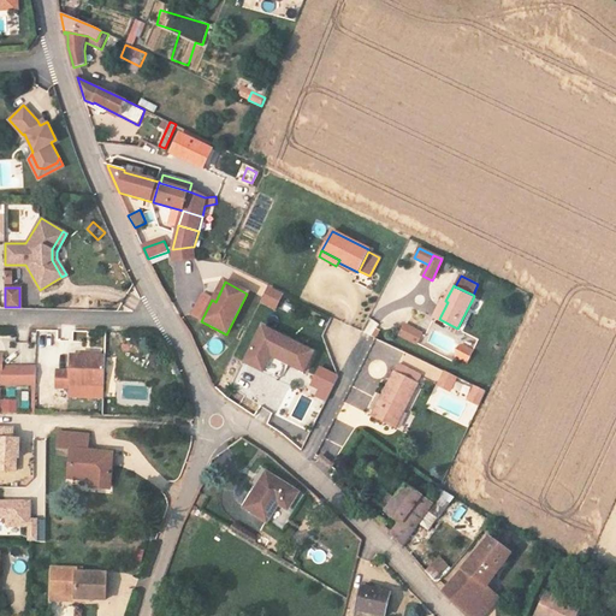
[(279,294),(268,289),(264,300),(273,304),(279,294)]
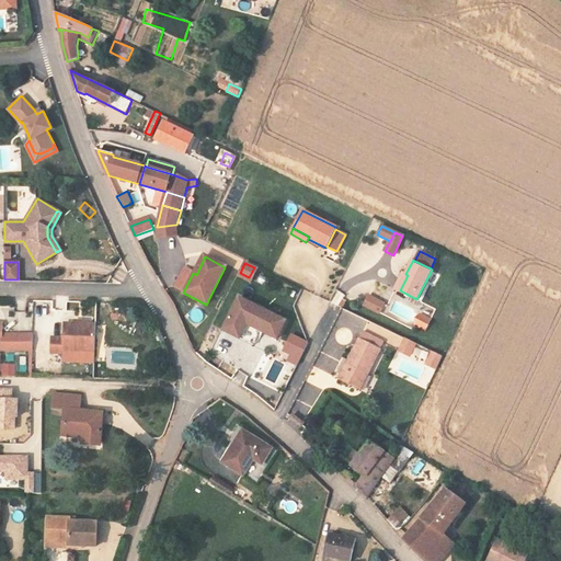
[(403,273),(396,289),(400,290),(408,275),(405,274),(403,273)]
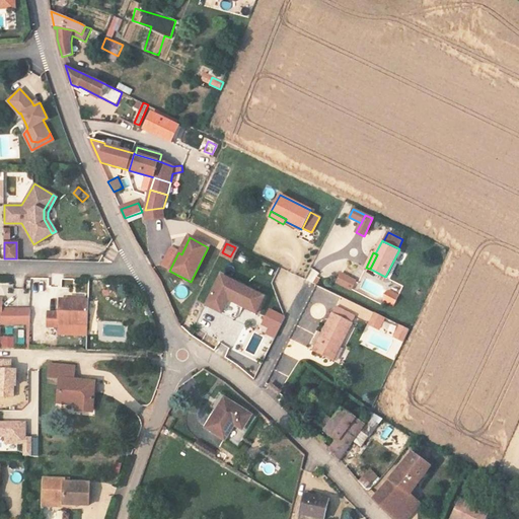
[(341,273),(337,281),(352,289),(356,281),(341,273)]
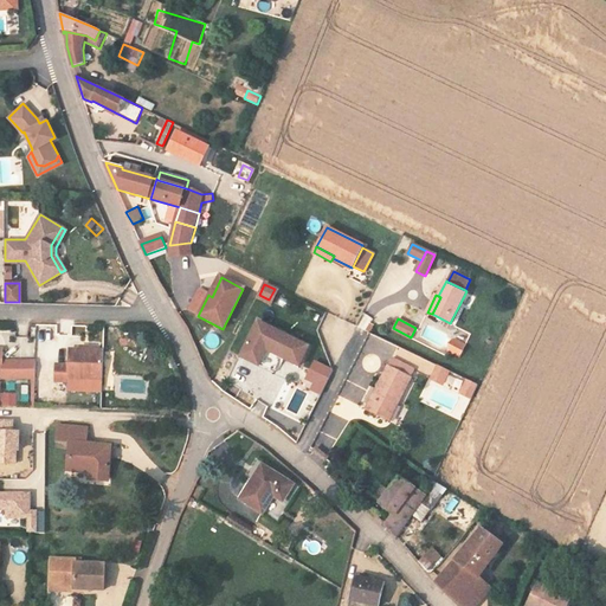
[(309,346),(258,322),(242,358),(275,373),(282,358),(300,366),(309,346)]
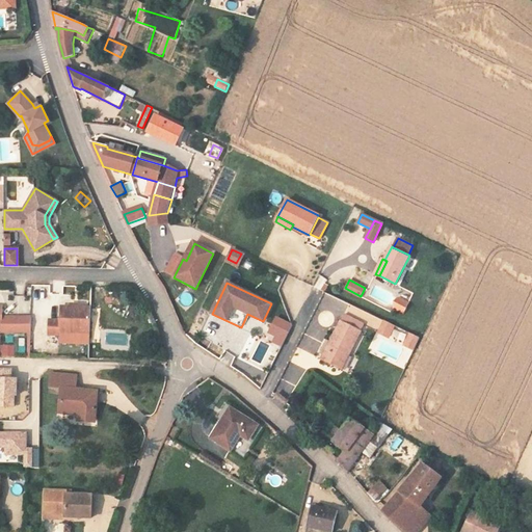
[(399,296),(394,307),(404,312),(409,301),(399,296)]
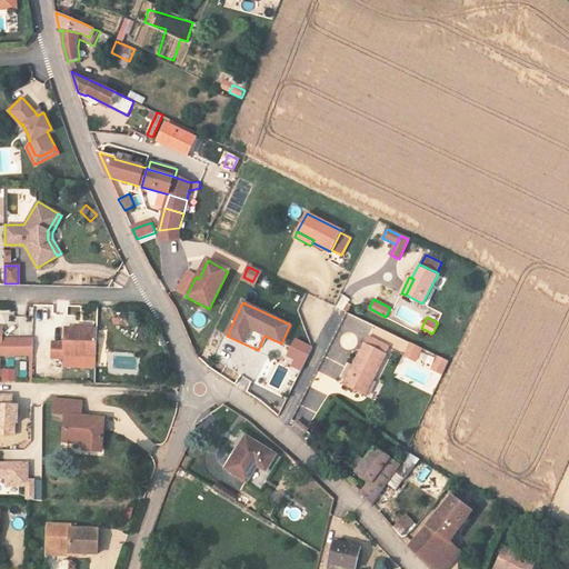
[(0,347),(2,348),(2,356),(33,357),(35,340),(3,339),(3,328),(0,328),(0,347)]
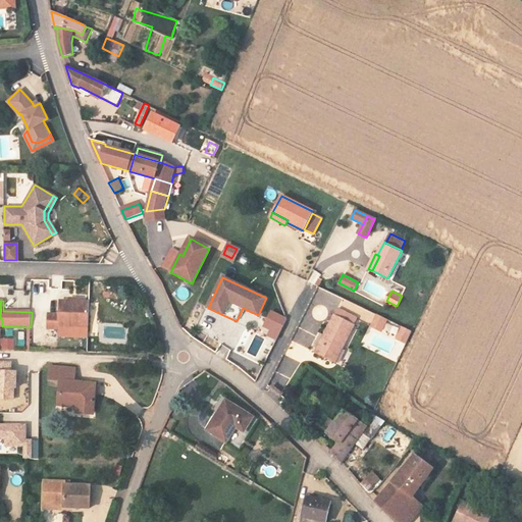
[(48,314),(48,328),(59,328),(59,326),(73,327),(88,327),(89,302),(80,302),(68,301),(59,301),(59,314),(48,314)]
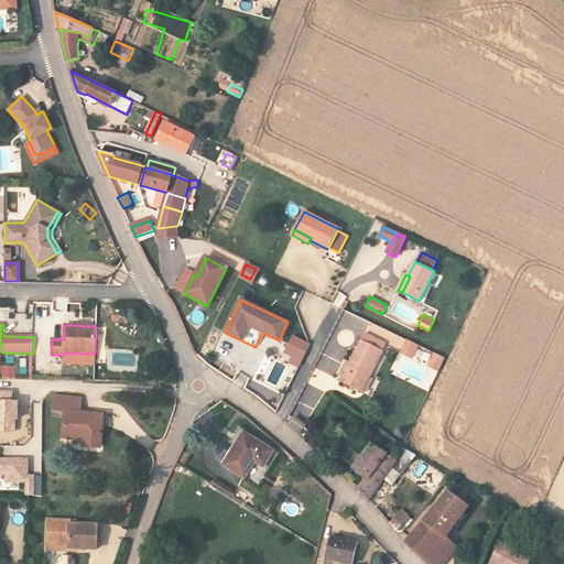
[(364,334),(360,340),(381,350),(384,344),(364,334)]
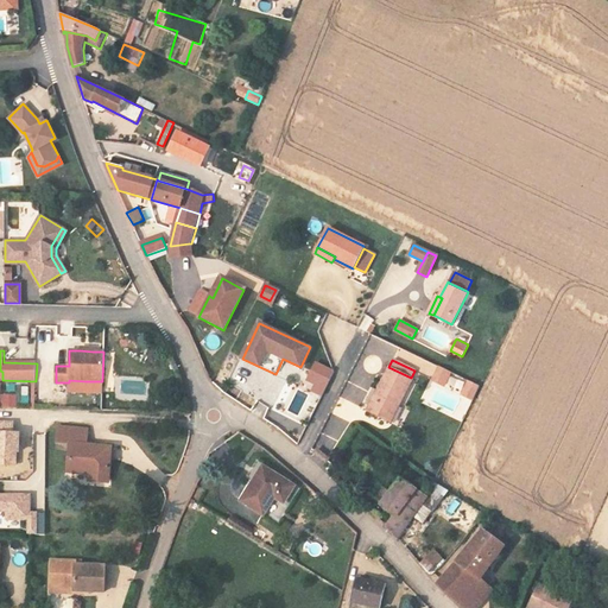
[(451,371),(439,365),(434,379),(444,384),(451,371)]
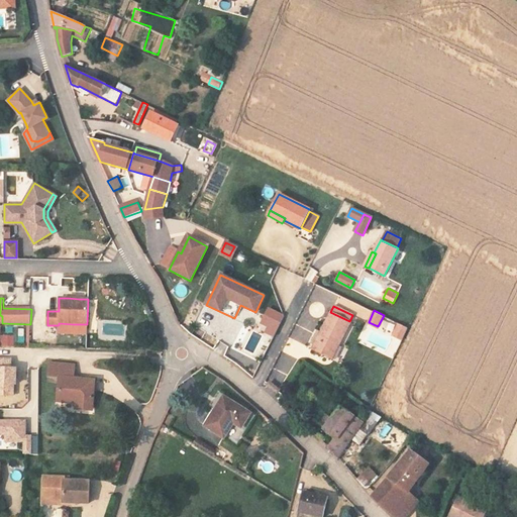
[(339,344),(349,321),(330,312),(313,349),(330,357),(336,342),(339,344)]
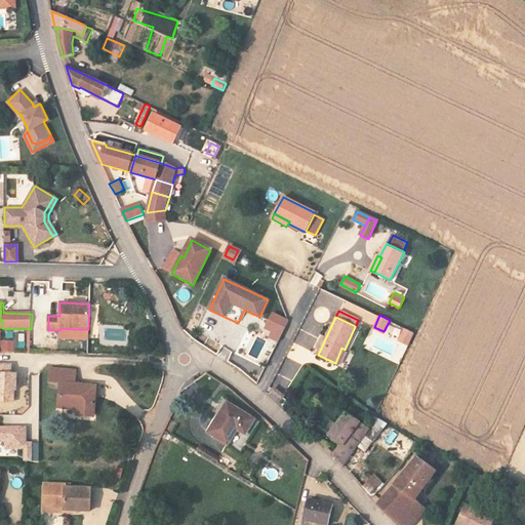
[(415,331),(405,327),(400,338),(409,344),(415,331)]
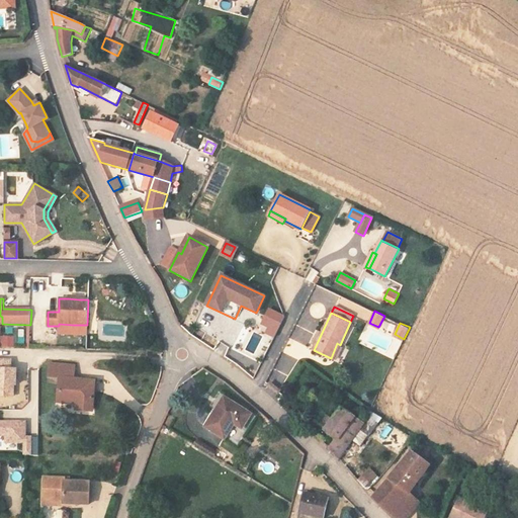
[(59,324),(59,326),(59,334),(72,334),(73,325),(59,324)]
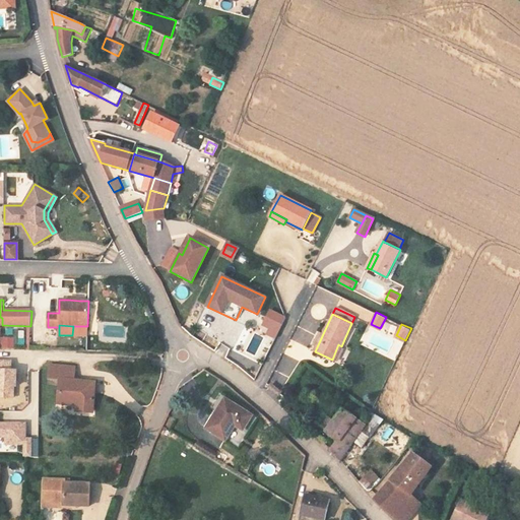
[(73,326),(72,335),(87,336),(87,326),(73,326)]
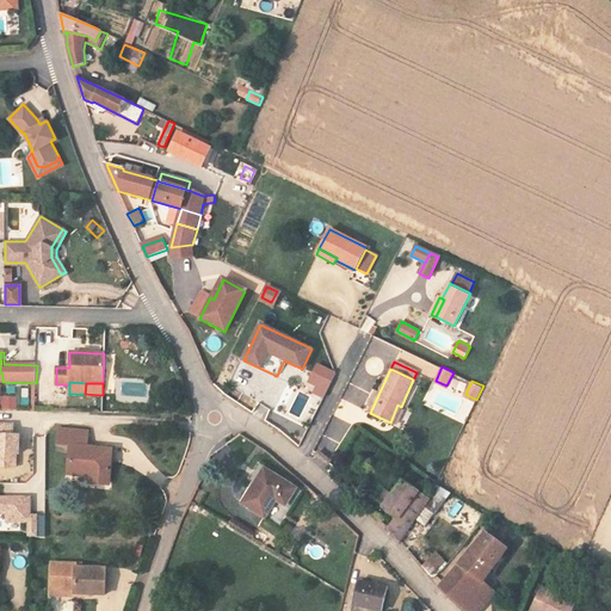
[(297,389),(288,413),(301,418),(310,395),(297,389)]
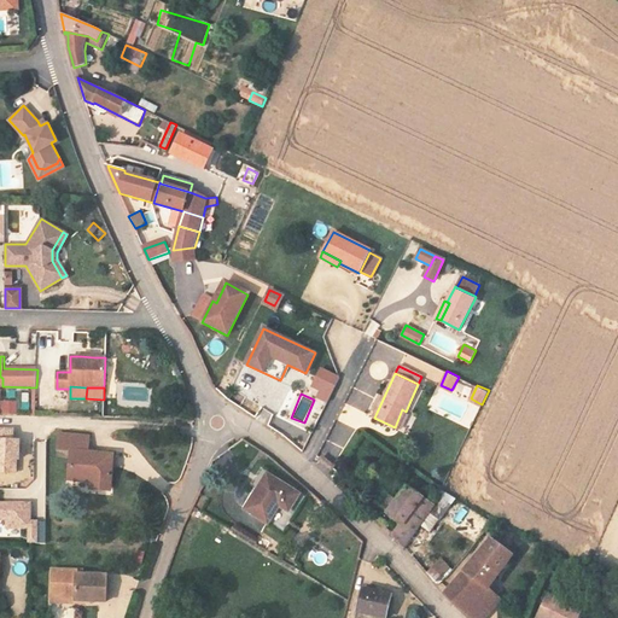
[(267,425),(273,414),(263,408),(257,420),(267,425)]
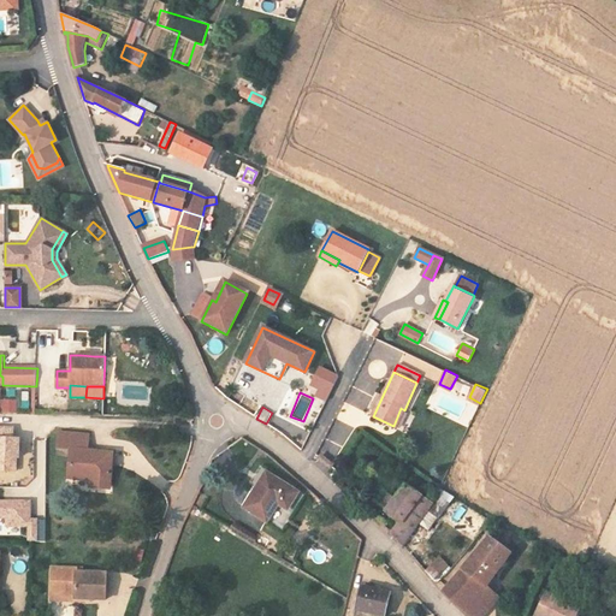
[(396,427),(404,410),(401,408),(394,426),(396,427)]
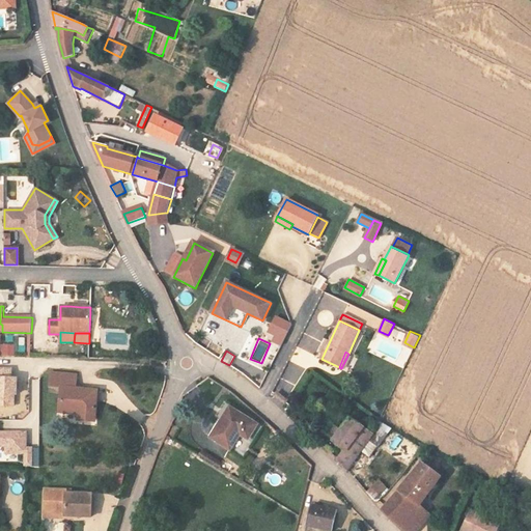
[(10,368),(0,368),(0,406),(14,407),(14,394),(16,394),(16,378),(10,378),(10,368)]
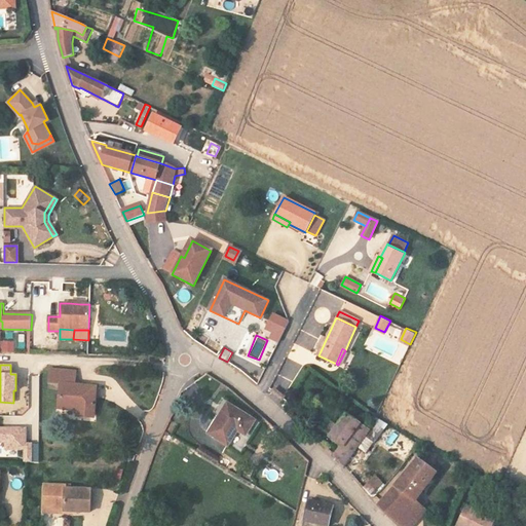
[(96,396),(97,387),(74,385),(75,372),(51,370),(50,383),(61,384),(59,408),(77,409),(84,410),(83,416),(94,417),(96,396)]
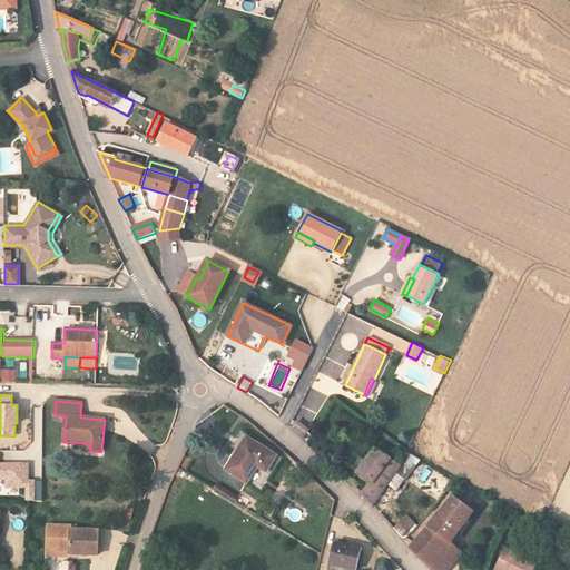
[(295,420),(288,426),(303,438),(308,430),(295,420)]
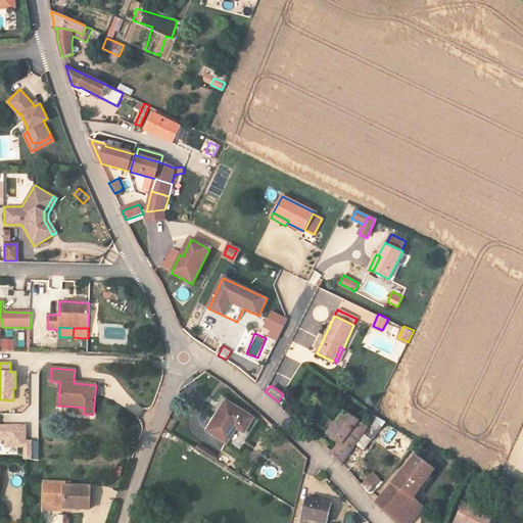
[(238,425),(245,430),(253,418),(227,401),(208,431),(227,442),(236,429),(238,425)]
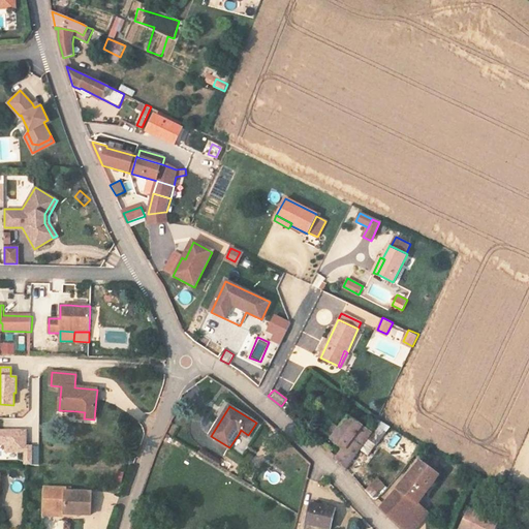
[(344,449),(362,426),(349,416),(340,430),(334,425),(328,433),(334,438),(333,439),(344,449)]
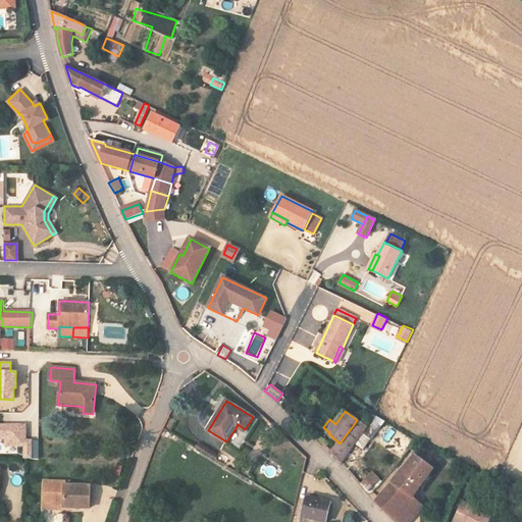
[(364,432),(371,437),(372,438),(381,426),(371,419),(366,426),(368,428),(364,432)]
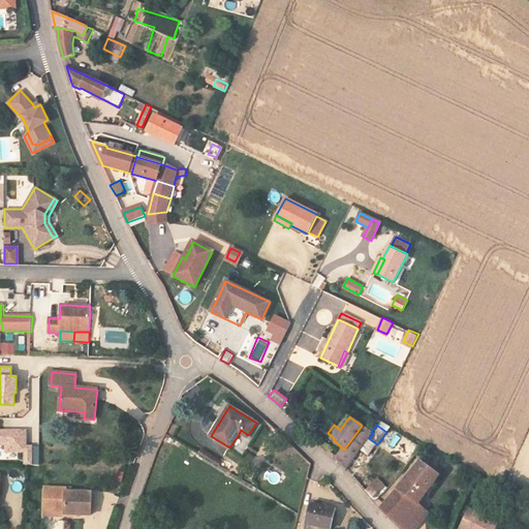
[(371,432),(362,426),(344,449),(338,458),(347,469),(361,450),(369,438),(373,434),(371,432)]
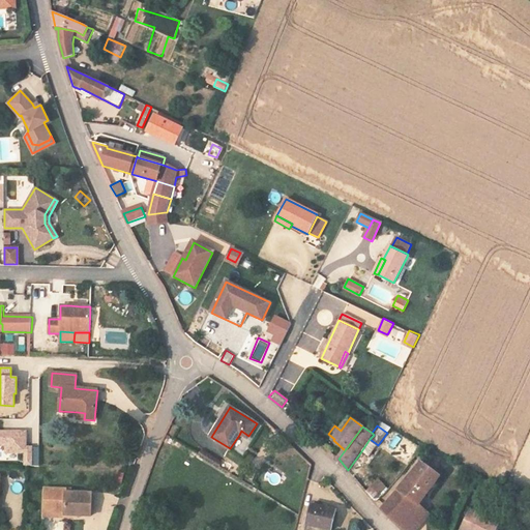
[(0,445),(5,445),(5,451),(25,451),(25,465),(31,465),(31,446),(25,446),(25,431),(0,431),(0,445)]
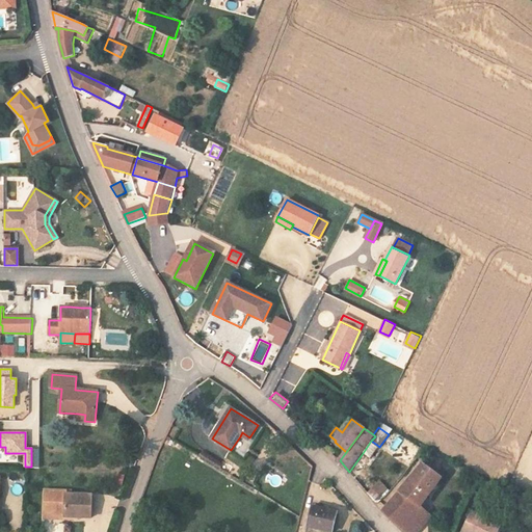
[(242,432),(240,436),(247,441),(249,437),(242,432)]
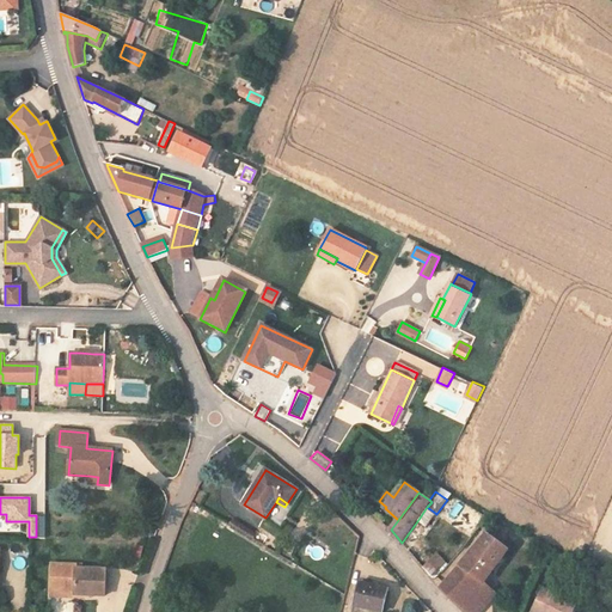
[(453,500),(450,507),(463,514),(466,507),(453,500)]
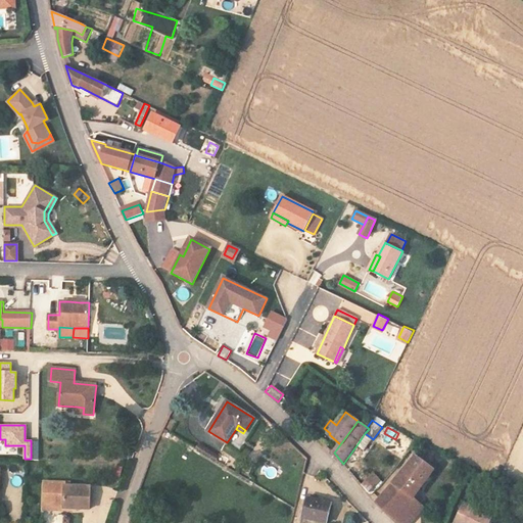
[(372,438),(365,433),(357,445),(363,450),(372,438)]
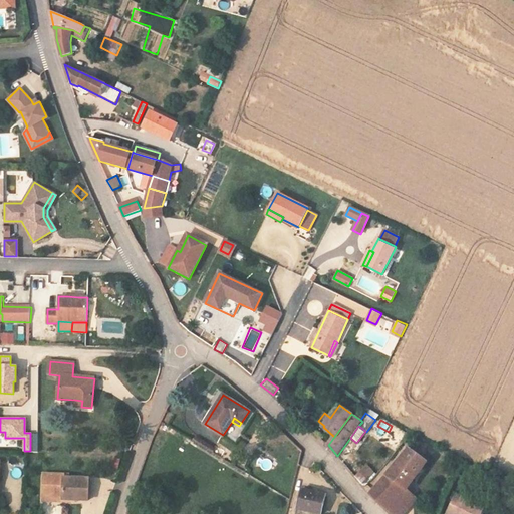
[(391,511),(408,489),(427,463),(410,449),(370,494),(391,511)]
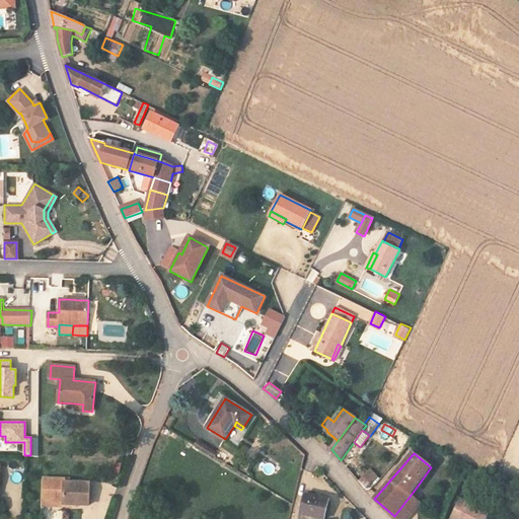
[(357,480),(367,491),(380,478),(369,468),(357,480)]
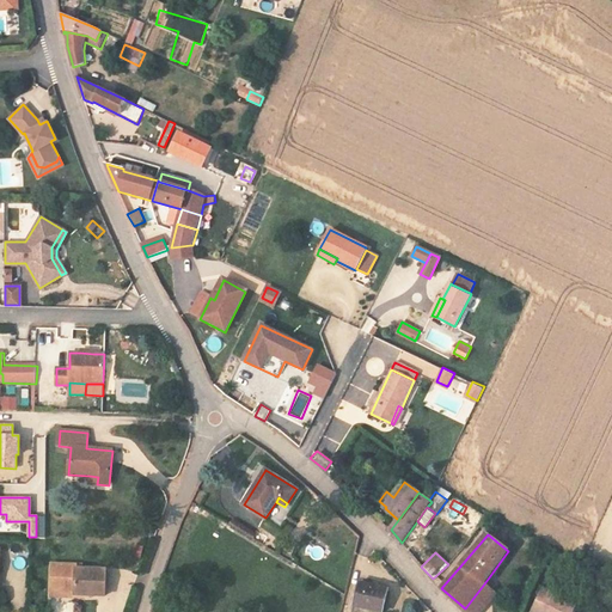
[(51,564),(50,588),(63,588),(63,594),(106,597),(106,570),(77,569),(77,565),(51,564)]
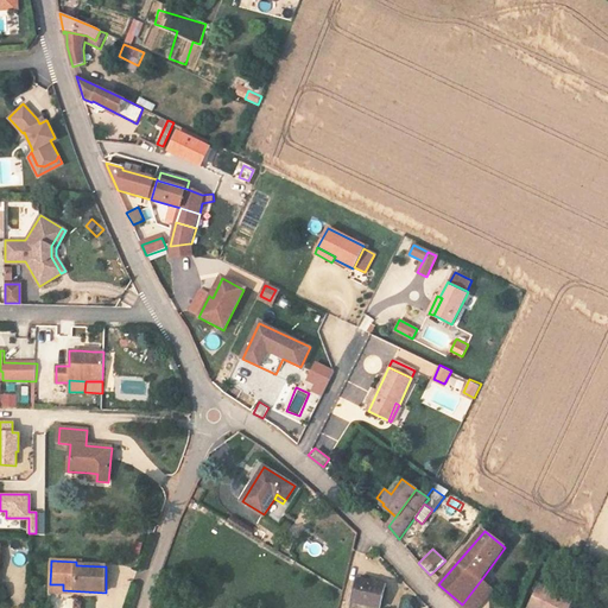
[(479,607),(495,590),(482,578),(462,605),(464,607),(479,607)]
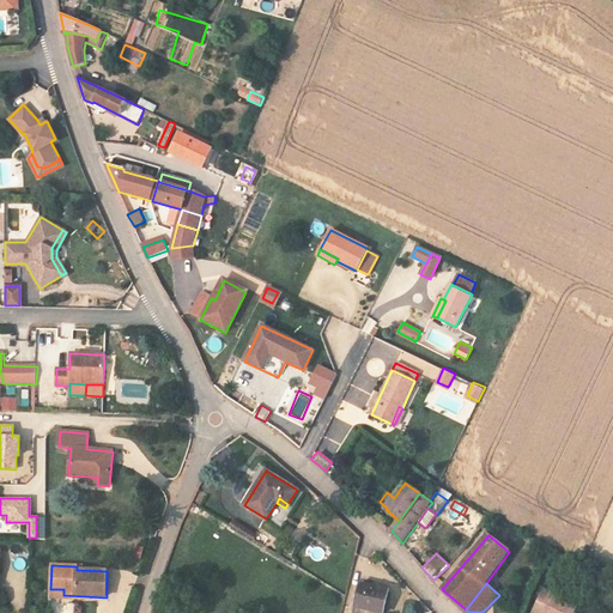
[(383,612),(389,590),(360,584),(356,606),(382,612),(383,612)]
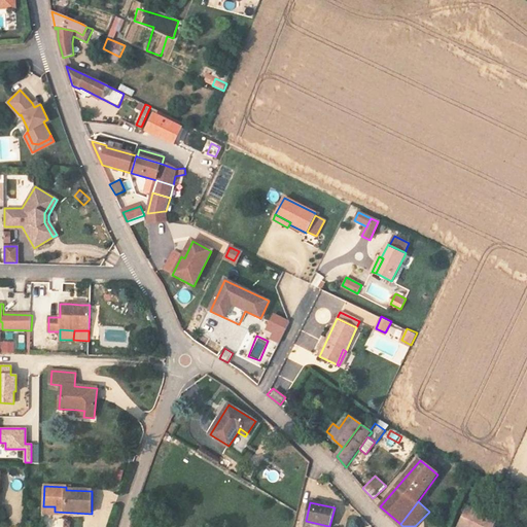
[(494,526),(497,521),(468,507),(459,526),(494,526)]
